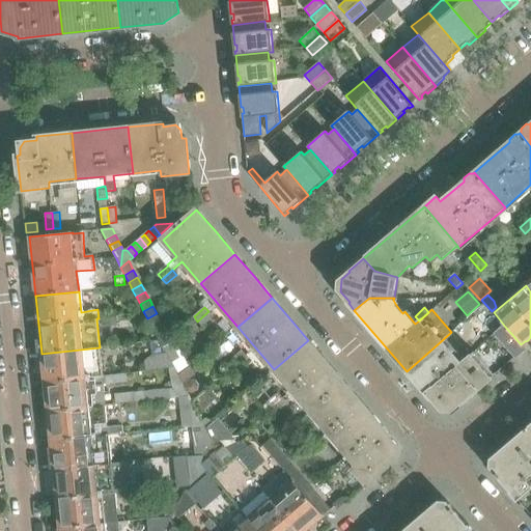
[(202,327),(213,317),(208,311),(197,322),(202,327)]
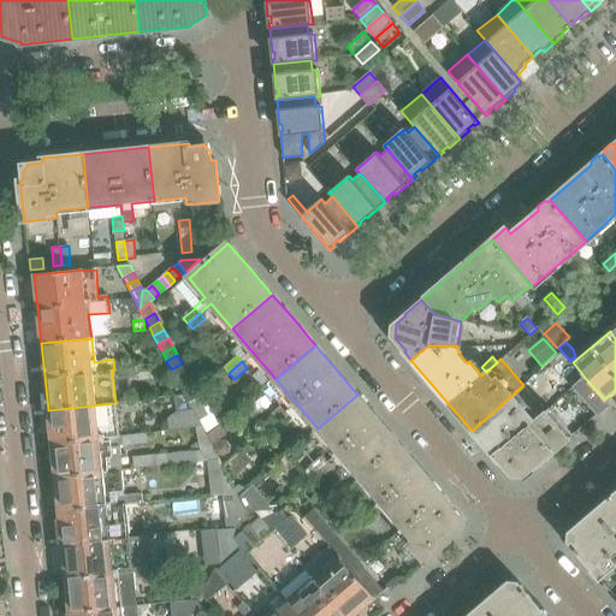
[(185,369),(182,363),(171,369),(175,375),(176,378),(187,372),(185,369)]
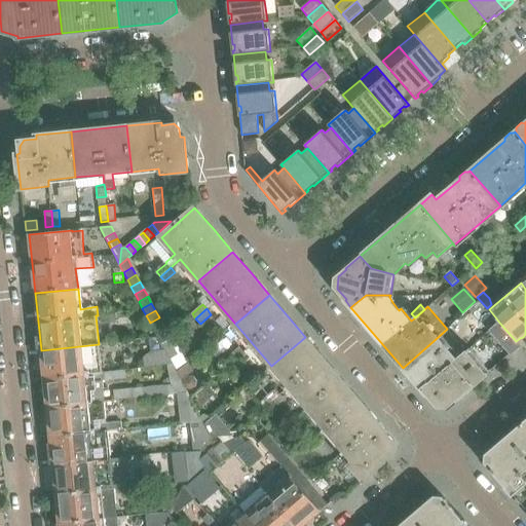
[(116,323),(115,314),(101,315),(102,325),(116,323)]
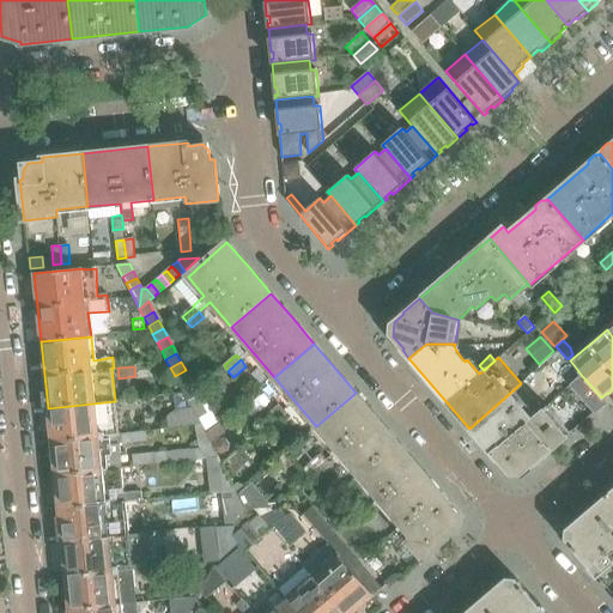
[(190,380),(186,370),(175,376),(180,384),(190,380)]
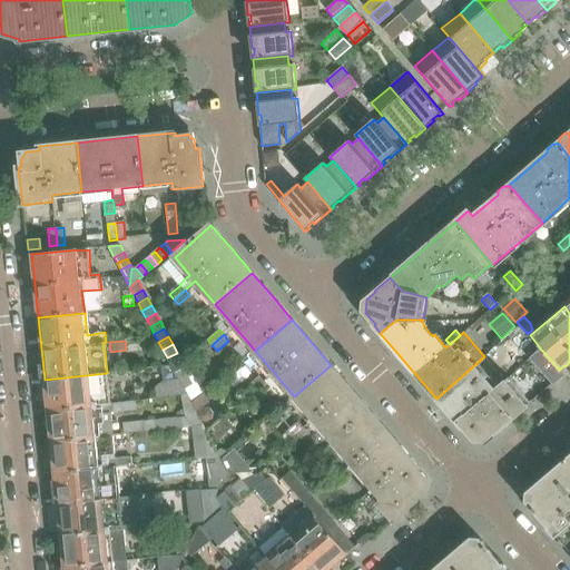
[(559,370),(542,351),(531,360),(552,384),(563,375),(559,370)]
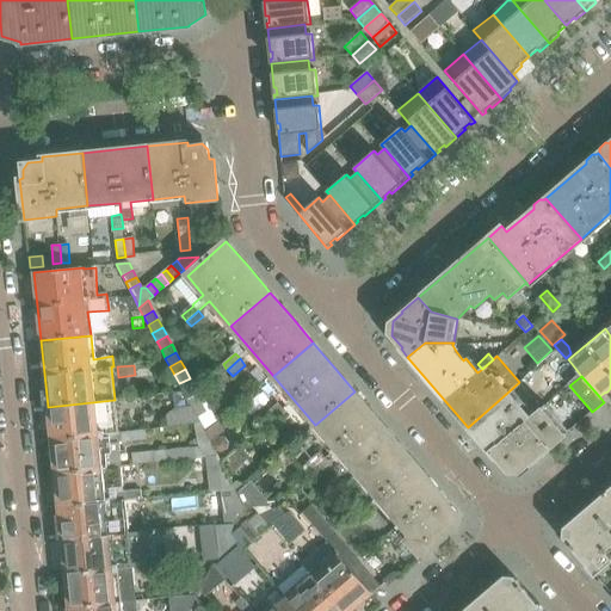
[(193,387),(190,378),(179,383),(183,392),(193,387)]
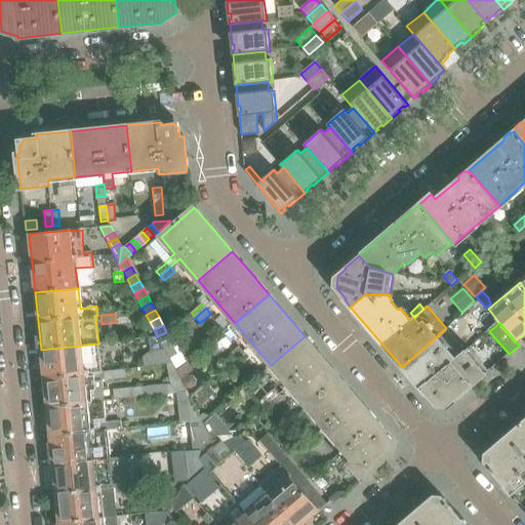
[(170,339),(166,332),(157,336),(161,345),(170,339)]
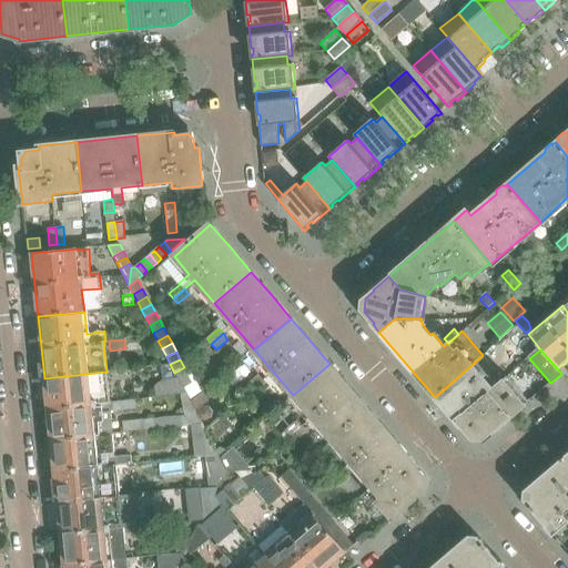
[(368,408),(350,387),(330,364),(293,395),(332,440),(368,408)]
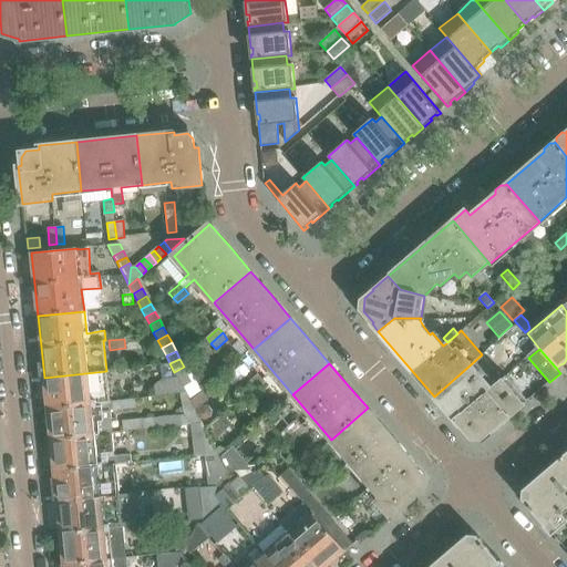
[(513,414),(492,389),(471,364),(434,397),(459,425),(460,424),(471,436),(483,437),(492,430),(493,431),(513,414)]
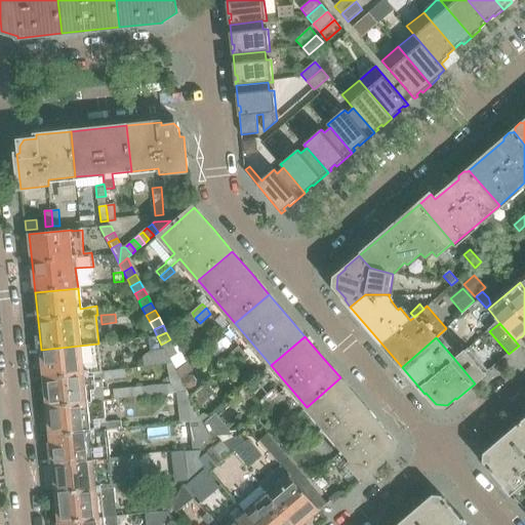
[(185,365),(170,339),(161,345),(164,350),(171,364),(175,370),(185,365)]
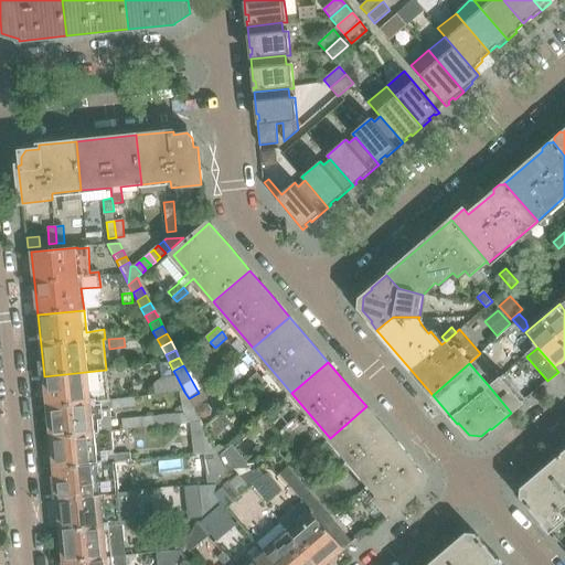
[(136,407),(135,397),(109,401),(106,370),(44,376),(51,439),(113,433),(110,409),(136,407)]
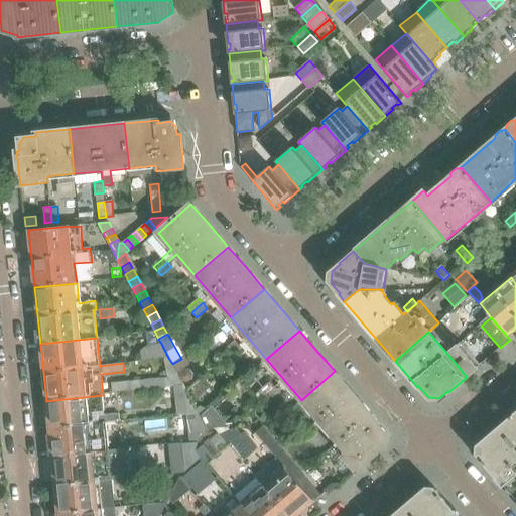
[(228,354),(239,345),(235,341),(224,350),(228,354)]
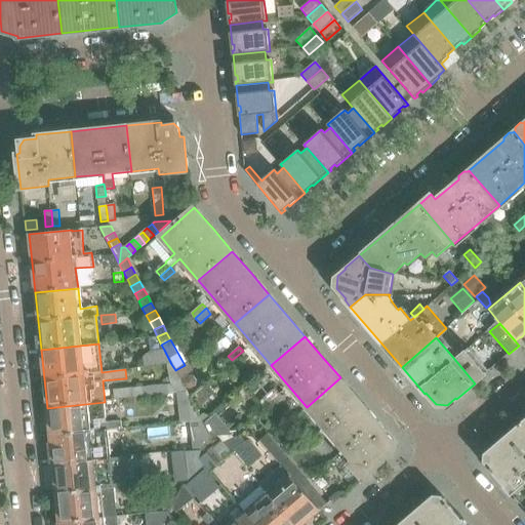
[(171,364),(164,350),(150,352),(143,357),(144,367),(167,364),(171,364)]
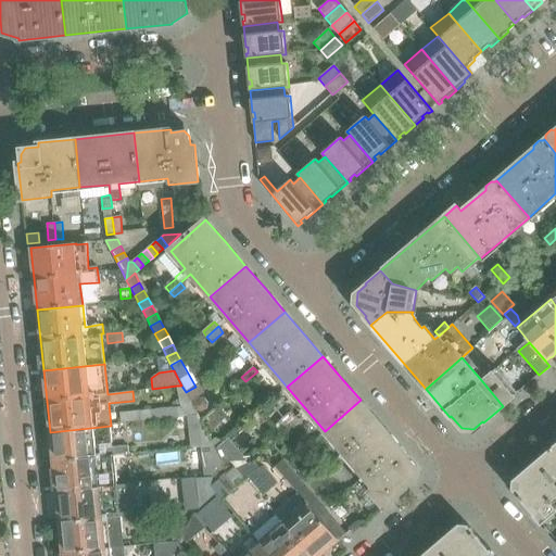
[(251,388),(263,378),(257,371),(245,381),(251,388)]
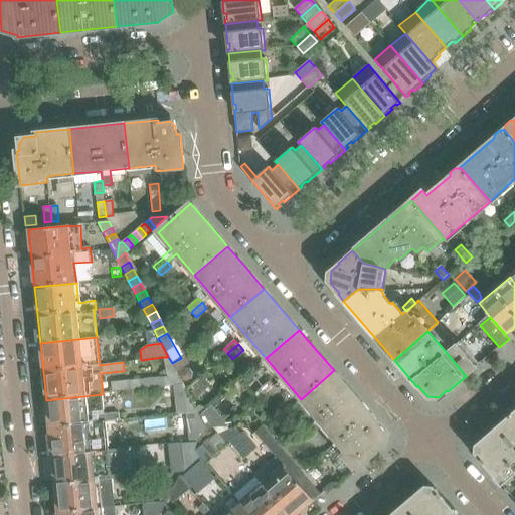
[(476,367),(457,345),(447,353),(466,376),(476,367)]
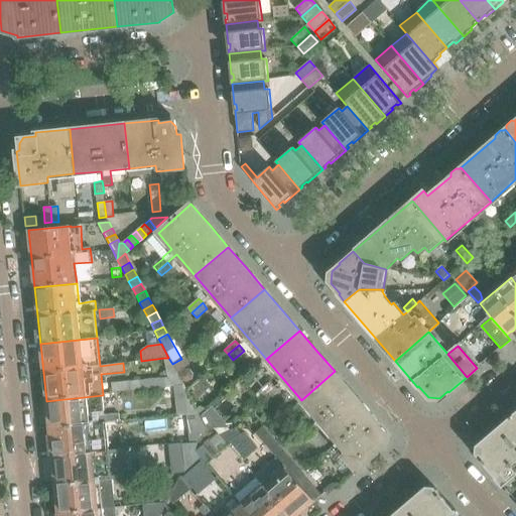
[(176,371),(189,363),(185,356),(181,359),(172,364),(176,371)]
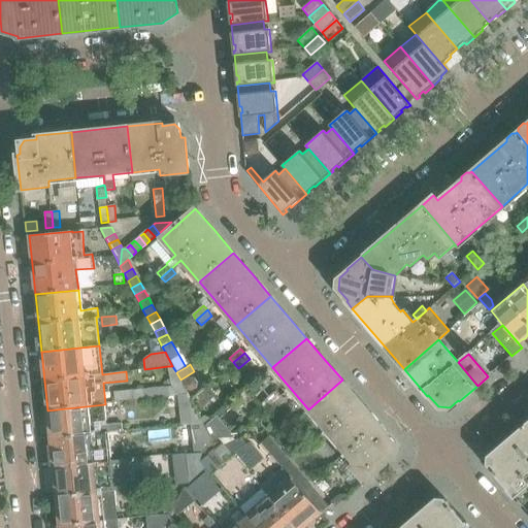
[(188,394),(180,380),(176,372),(172,366),(168,366),(172,386),(113,392),(114,402),(177,396),(188,394)]
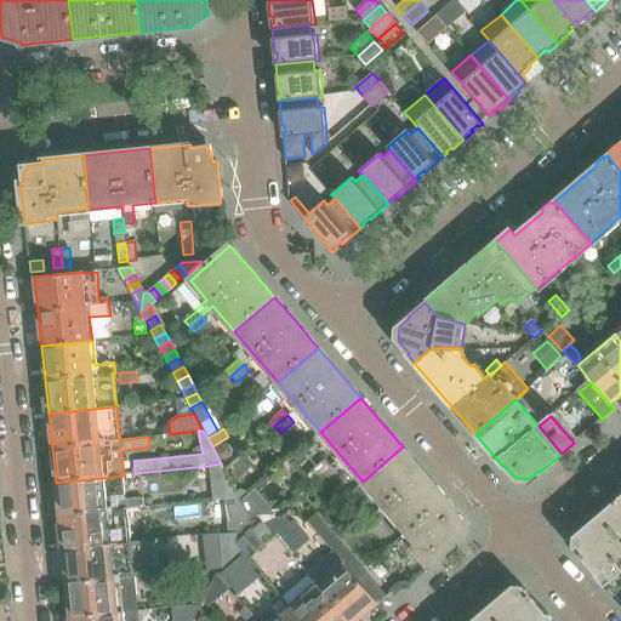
[(448,499),(425,473),(403,446),(363,482),(408,534),(448,499)]
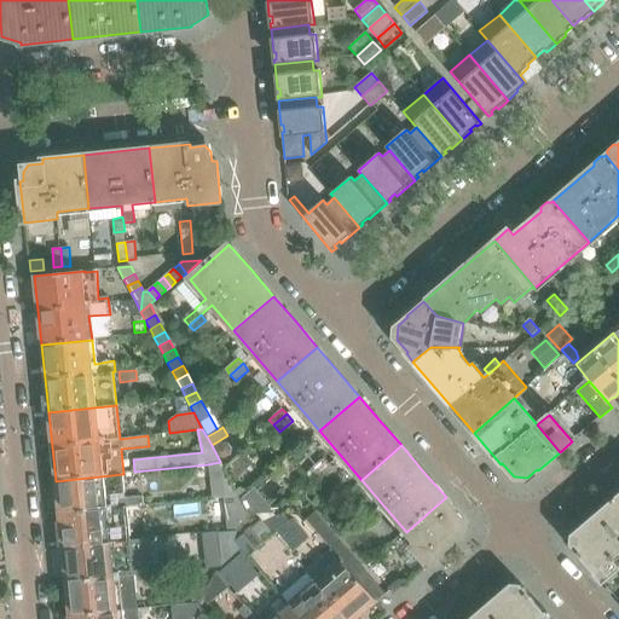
[(317,475),(329,464),(324,458),(312,469),(317,475)]
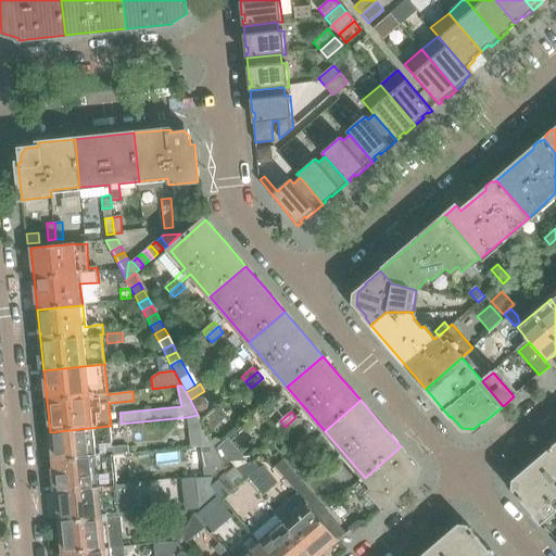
[(212,441),(201,420),(198,415),(187,417),(190,447),(201,447),(214,446),(212,441)]
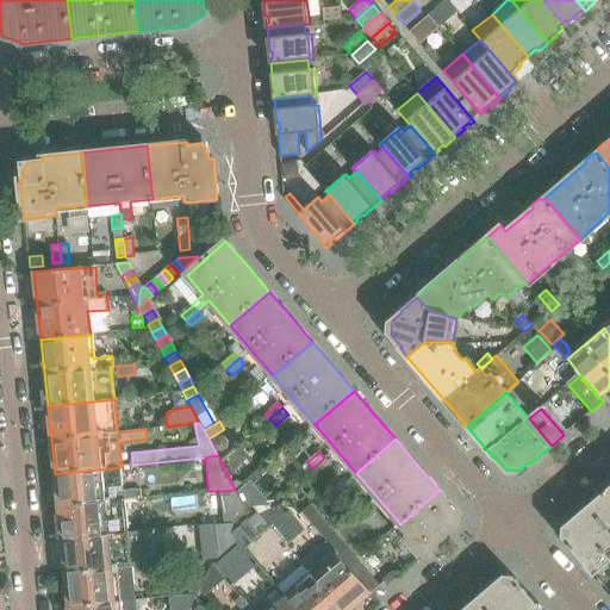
[(317,474),(329,465),(324,458),(312,468),(317,474)]
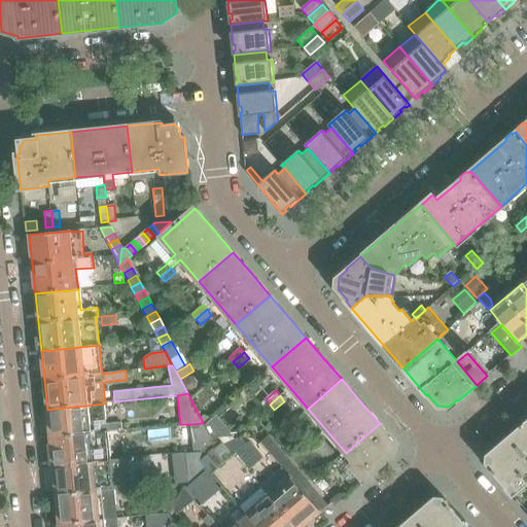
[(100,421),(107,420),(105,403),(47,410),(54,467),(111,460),(108,432),(123,431),(121,423),(100,425),(100,421)]
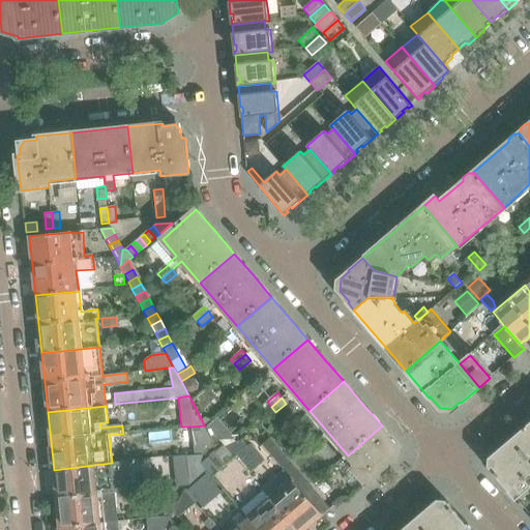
[(205,428),(211,422),(209,419),(204,418),(202,420),(204,425),(205,428)]
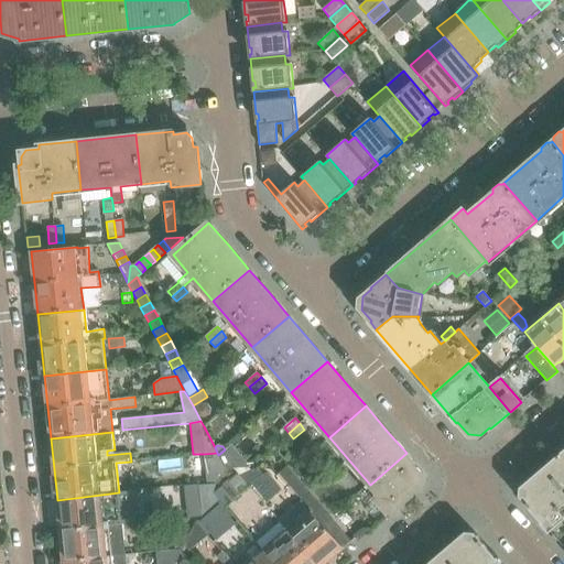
[(563,448),(543,467),(563,491),(563,448)]
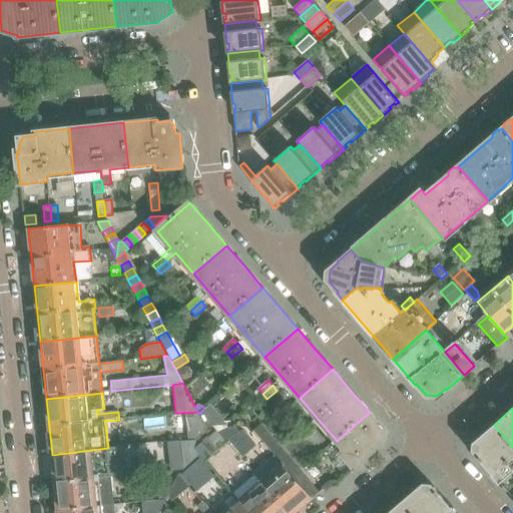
[(220,427),(204,409),(198,414),(206,428),(220,427)]
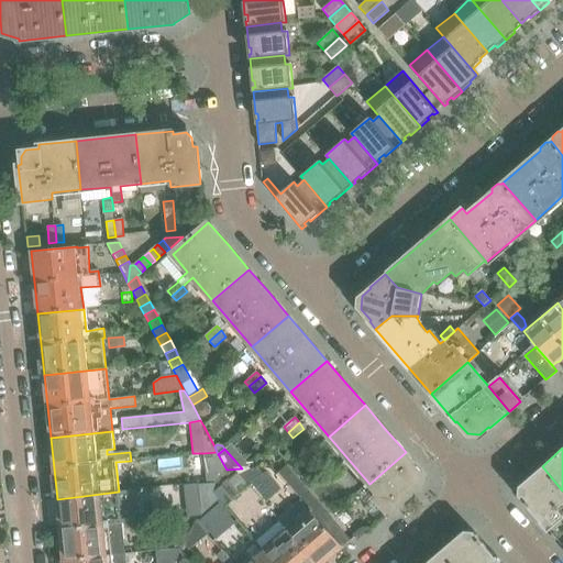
[(227,470),(218,454),(217,452),(203,453),(207,483),(217,483),(227,470)]
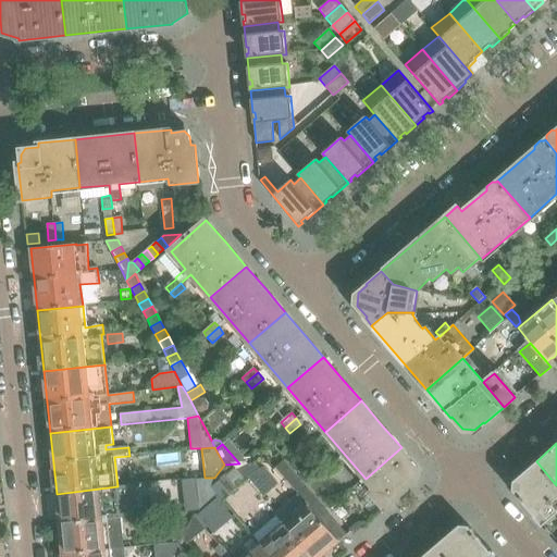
[(416,479),(417,469),(407,457),(409,456),(401,447),(366,479),(374,490),(371,493),(385,508),(407,490),(406,487),(416,479)]
